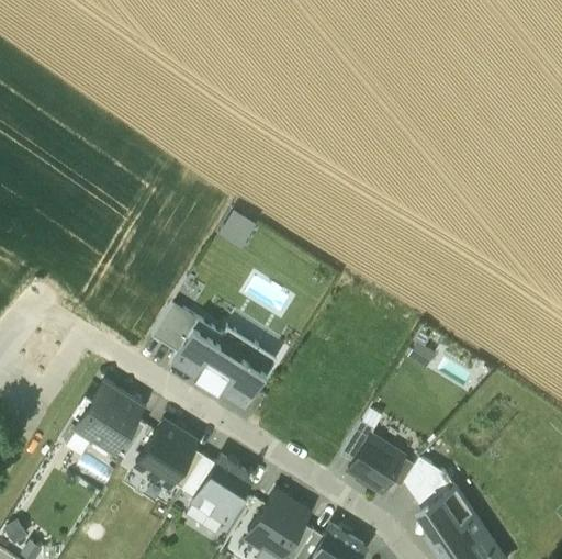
[(257,231),(234,216),(221,238),(244,253),(257,231)]
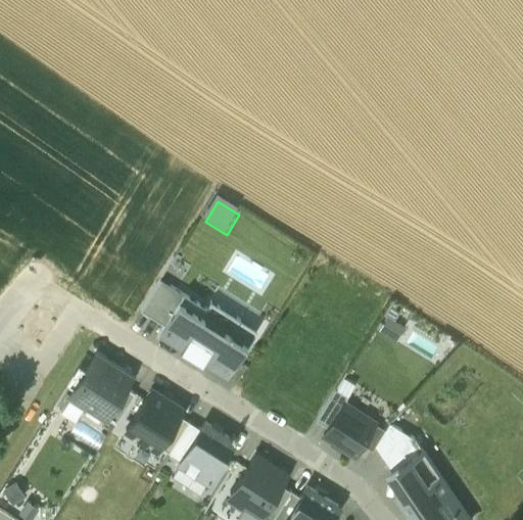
[(163,327),(183,296),(158,281),(140,313),(163,327)]
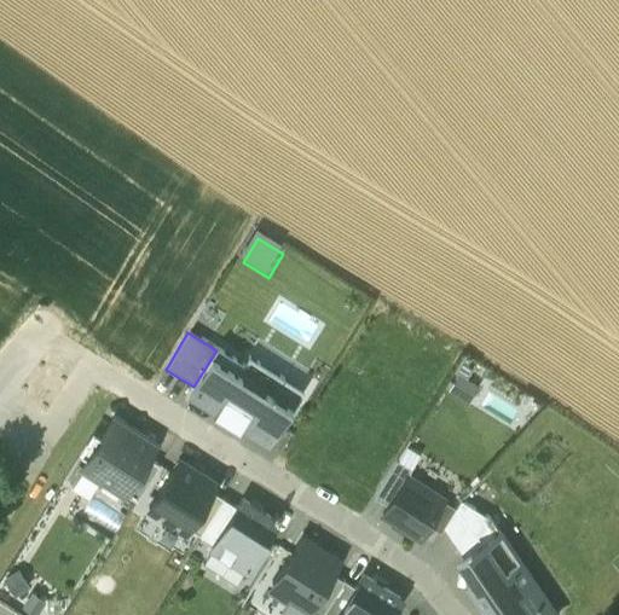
[(253,372),(217,350),(194,387),(187,398),(268,447),(279,429),(281,430),(294,407),(275,395),(284,381),(258,365),(253,372)]
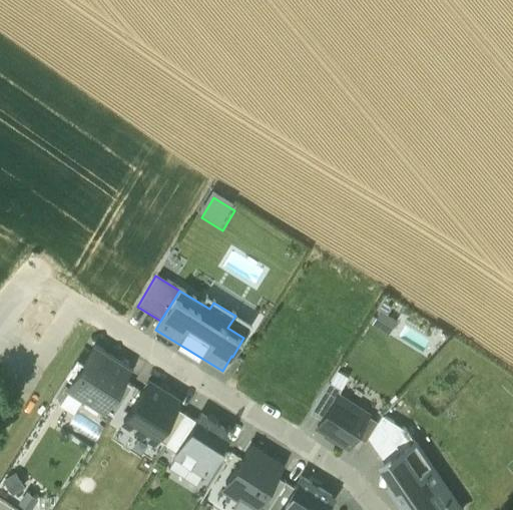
[(391,334),(399,321),(381,310),(373,323),(391,334)]
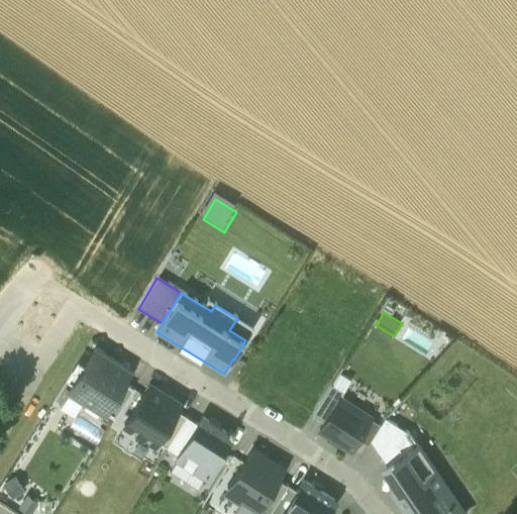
[(129,373),(94,351),(69,393),(103,414),(122,383),(129,373)]
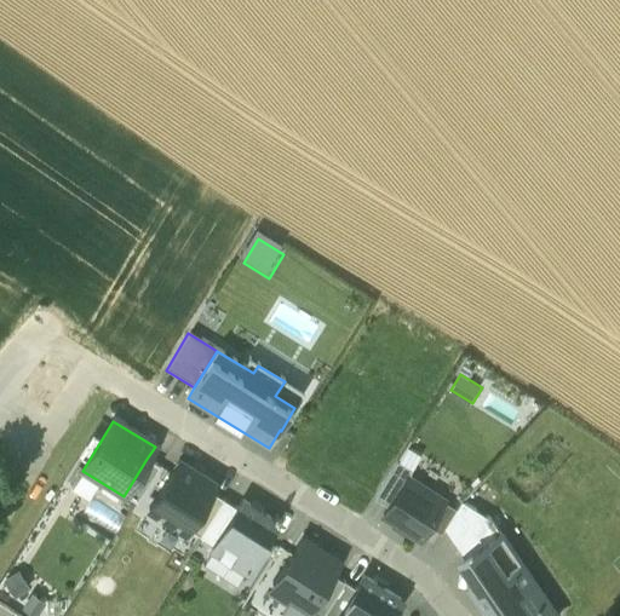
[(147,459),(124,496),(136,504),(160,467),(147,459)]
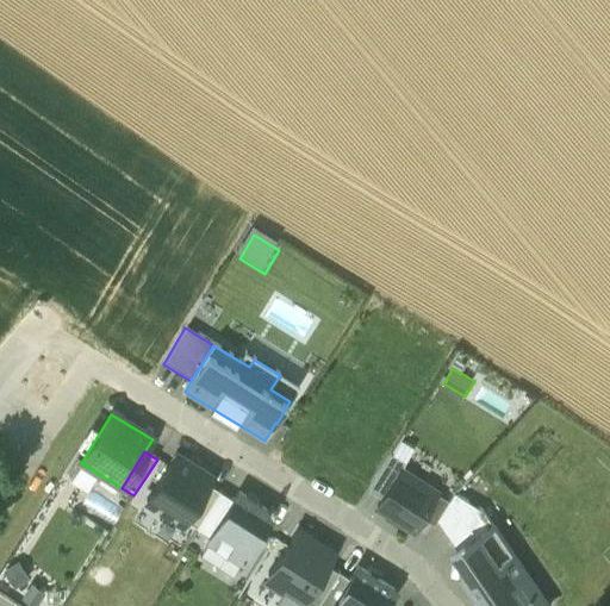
[(185,522),(207,486),(212,478),(176,455),(145,503),(182,526),(185,522)]
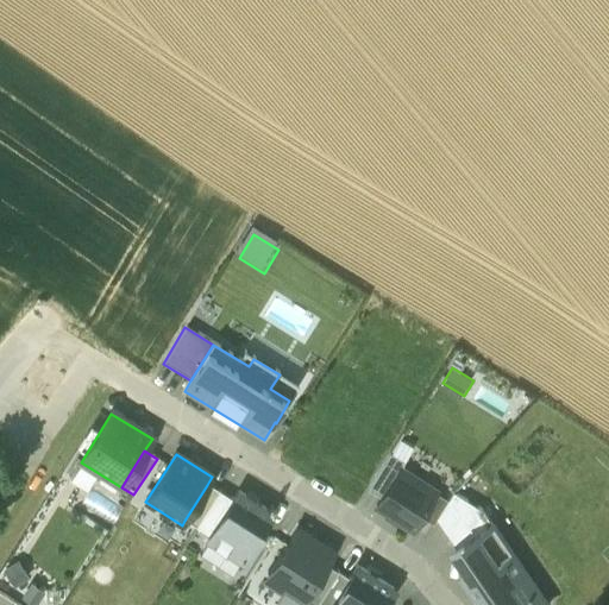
[(368,491),(381,498),(399,471),(403,464),(390,454),(368,491)]
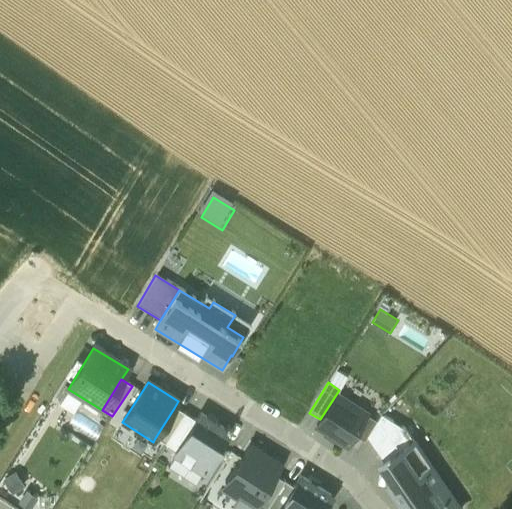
[(366,415),(335,396),(320,419),(316,427),(347,446),(366,415)]
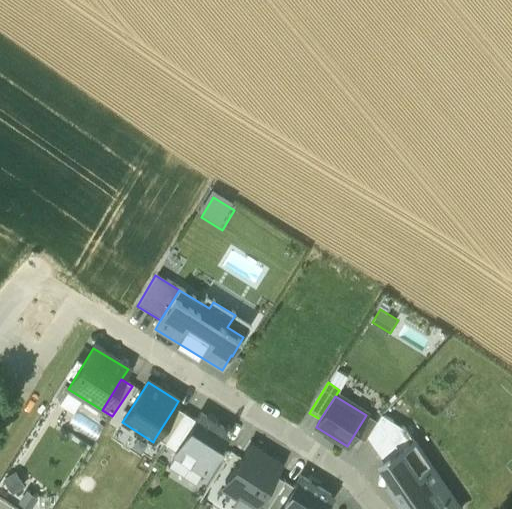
[(155,438),(165,445),(184,414),(174,408),(155,438)]
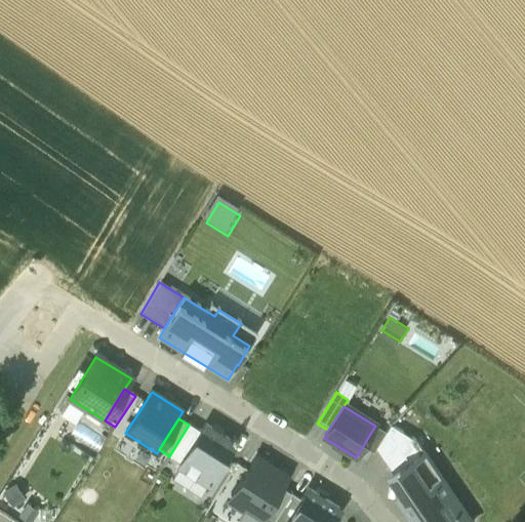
[(180,464),(201,432),(189,425),(169,456),(180,464)]
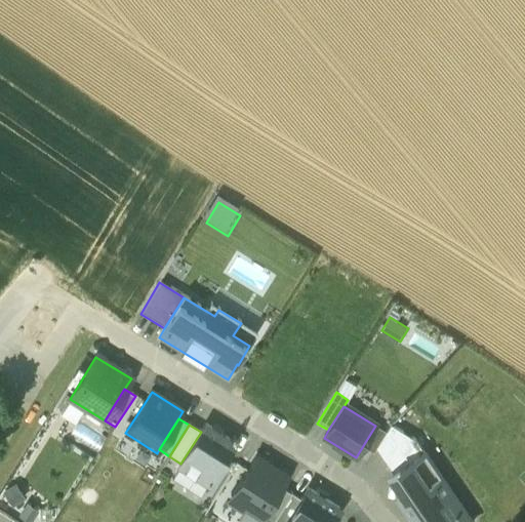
[(235,444),(205,425),(201,432),(180,464),(178,467),(209,486),(235,444)]
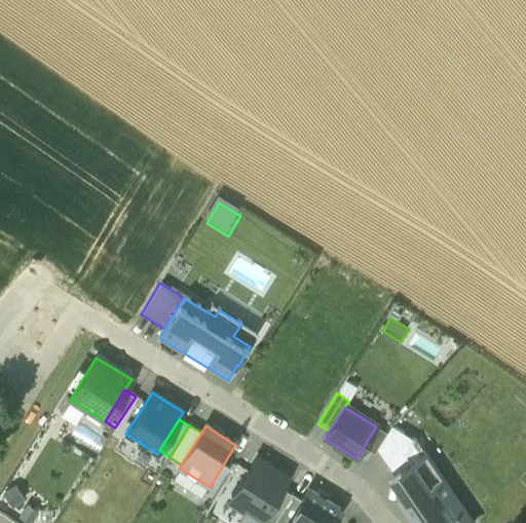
[(391,426),(377,450),(395,475),(424,453),(417,443),(391,426)]
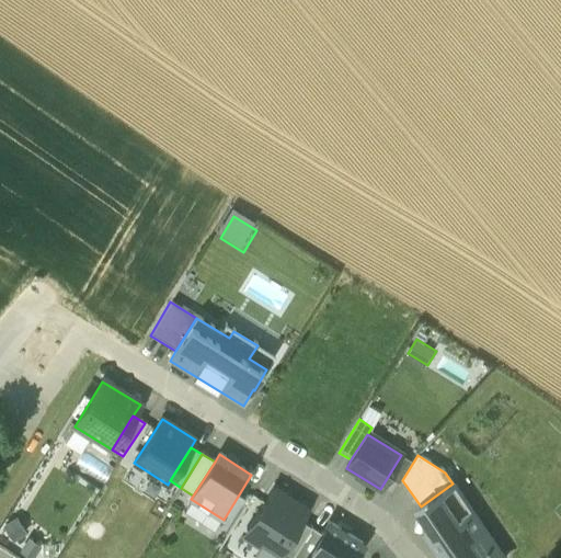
[(421,507),(414,510),(430,532),(424,535),(439,557),(503,557),(453,484),(421,507)]
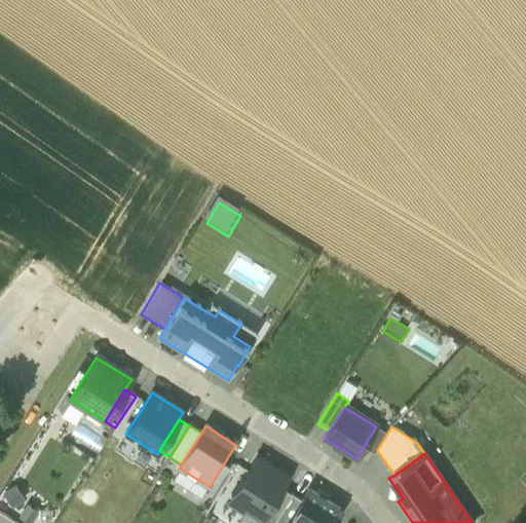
[(273,469),(257,458),(232,497),(246,507),(245,509),(261,520),(282,488),(286,480),(271,471),(273,469)]
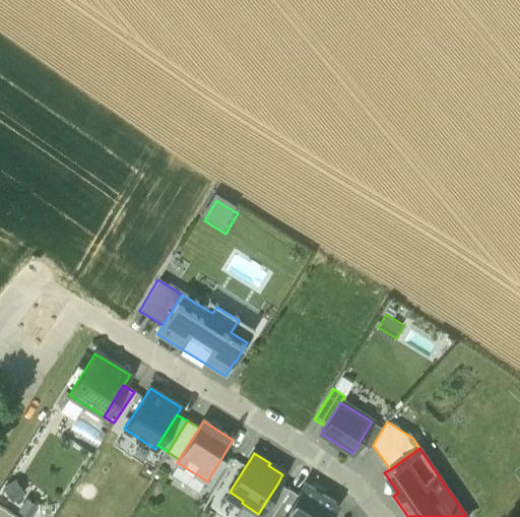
[(271,516),(288,490),(278,482),(258,514),(262,516),(271,516)]
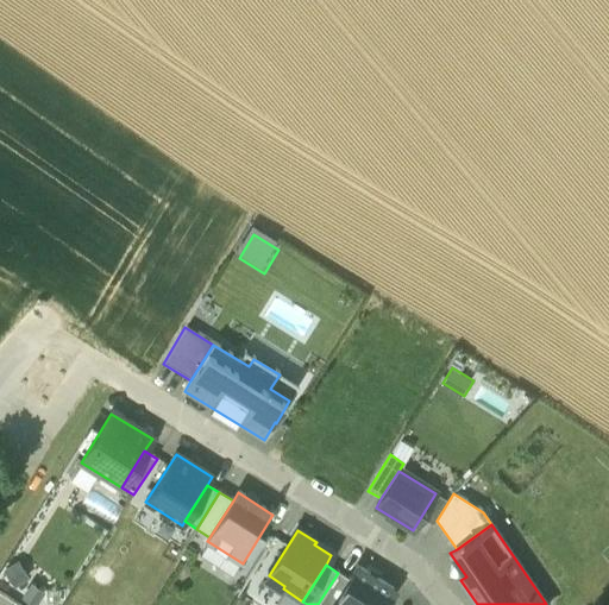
[(16,566),(6,573),(14,586),(25,580),(16,566)]
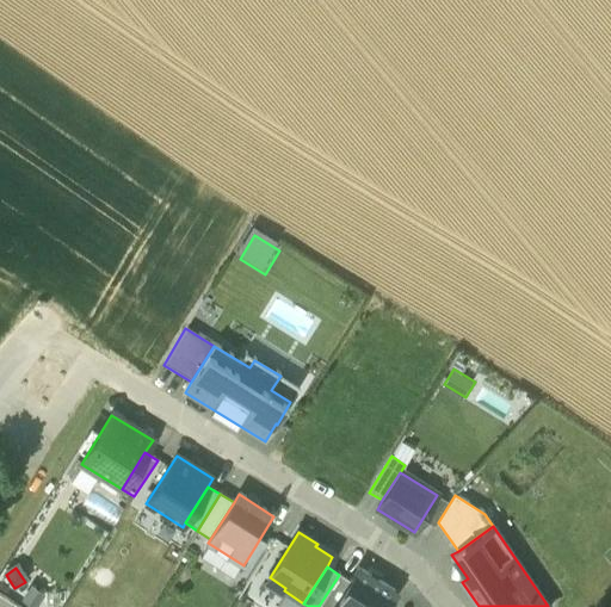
[(384,606),(394,593),(359,570),(351,582),(334,606),(384,606)]
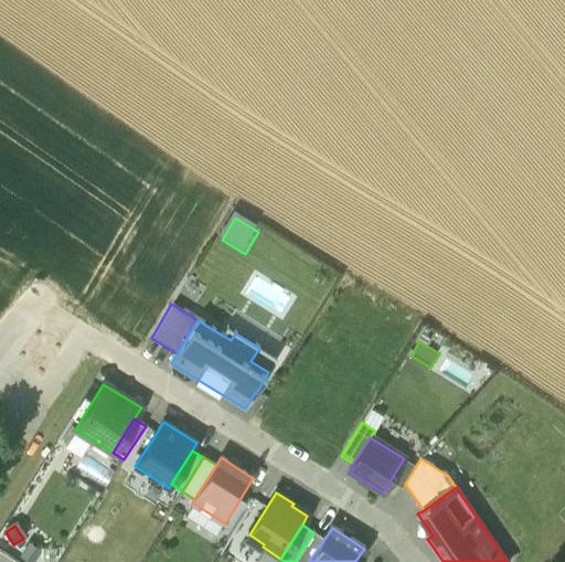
[(309,561),(324,539),(313,532),(295,561),(309,561)]
